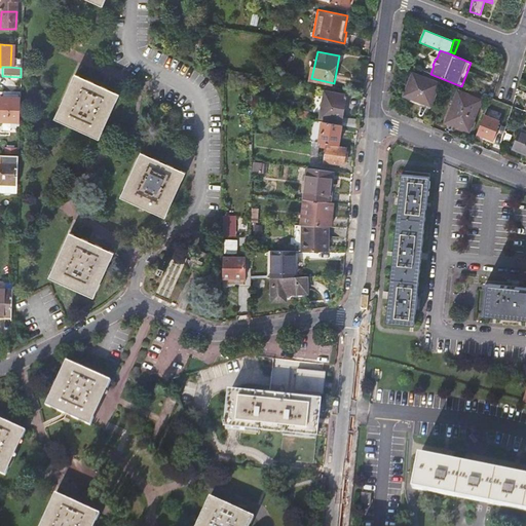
[(404,97),(429,106),(439,84),(413,74),(404,97)]
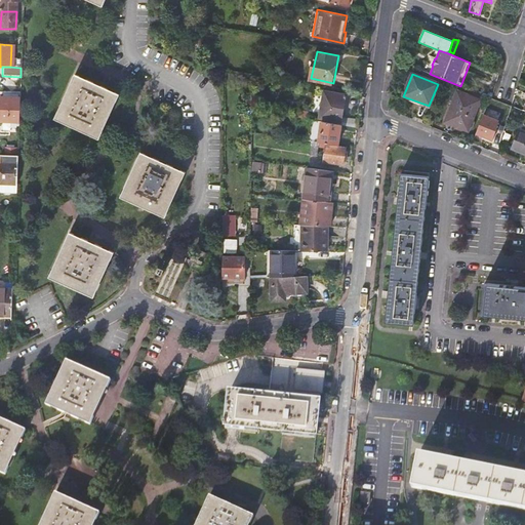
[(97,138),(117,95),(75,76),(55,120),(97,138)]
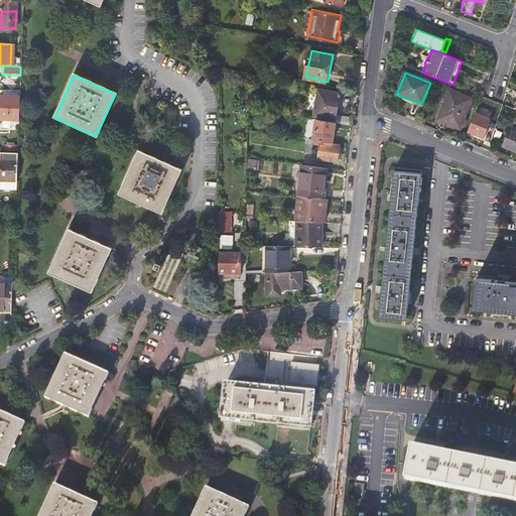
[(449,90),(438,120),(460,129),(472,99),(449,90)]
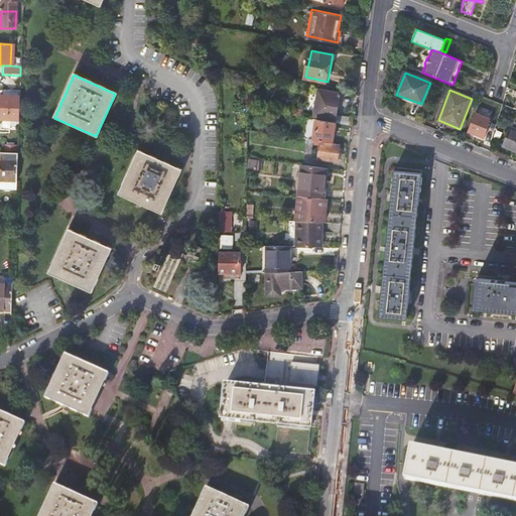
[(333,121),(332,124),(334,124),(349,127),(351,119),(335,117),(339,95),(316,91),(312,118),(333,121)]
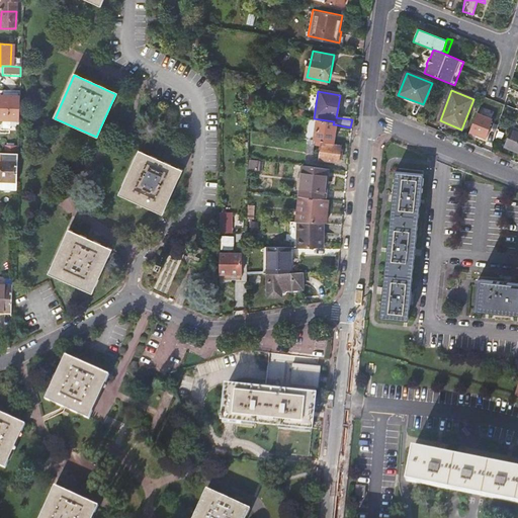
[(0,119),(18,120),(19,97),(0,96),(0,119)]
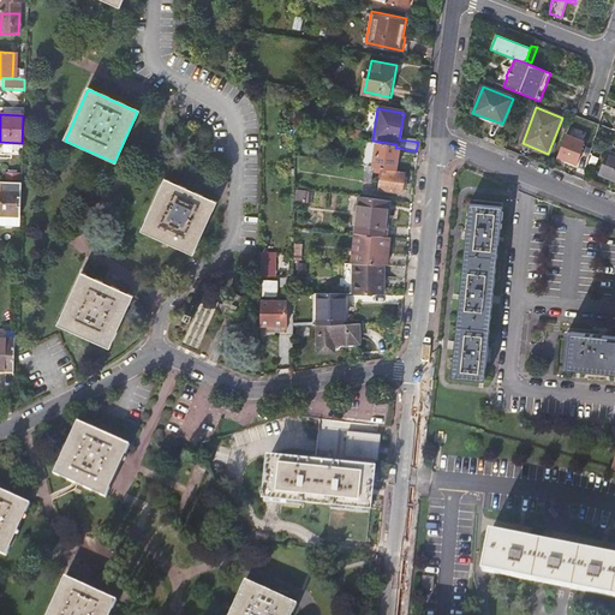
[(567,131),(557,157),(578,165),(587,139),(567,131)]
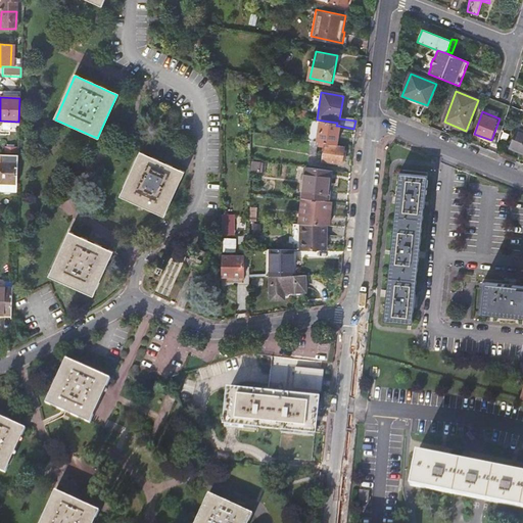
[(338,126),(336,126),(313,122),(310,142),(335,146),(338,126)]
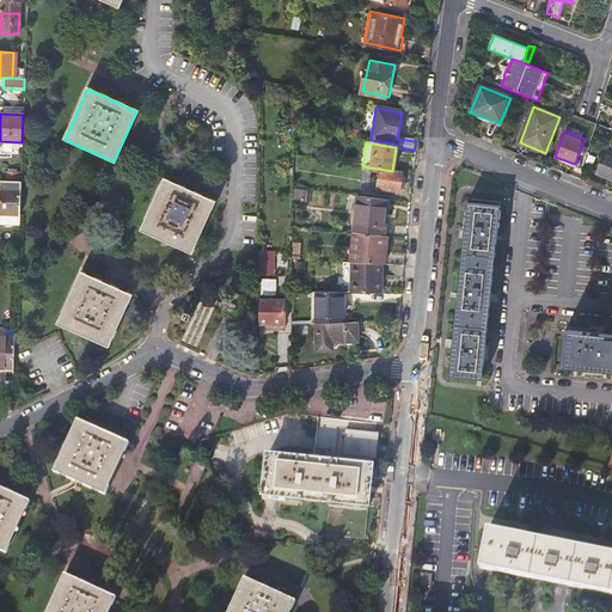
[(611,179),(611,155),(604,153),(595,173),(611,179)]
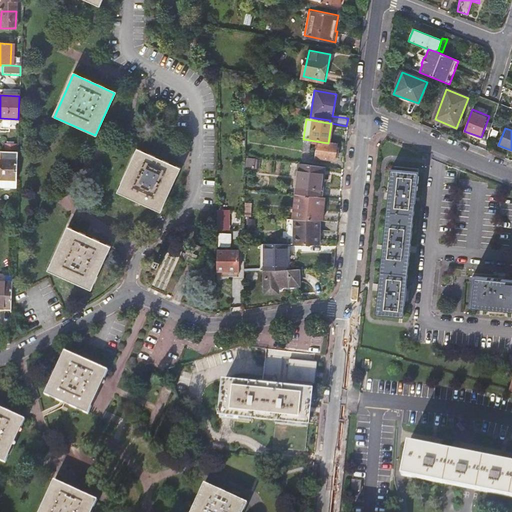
[(337,151),(334,151),(335,145),(305,141),(304,146),(316,147),(315,159),(333,161),(334,153),(336,154),(337,151)]
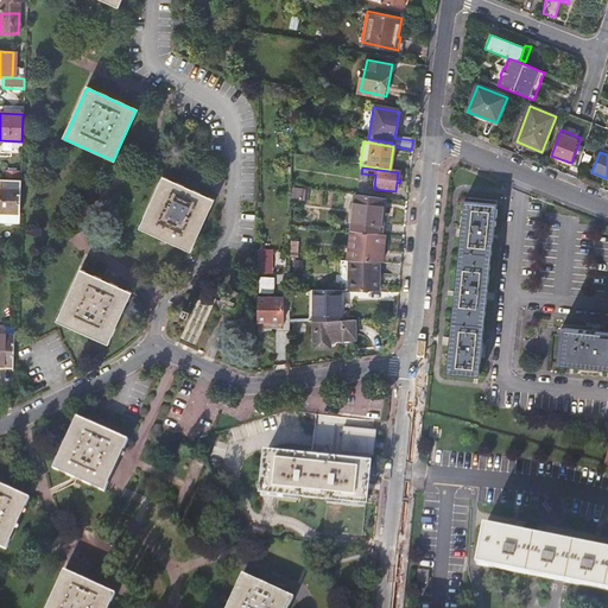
[(0,203),(19,204),(20,179),(0,179),(0,203)]
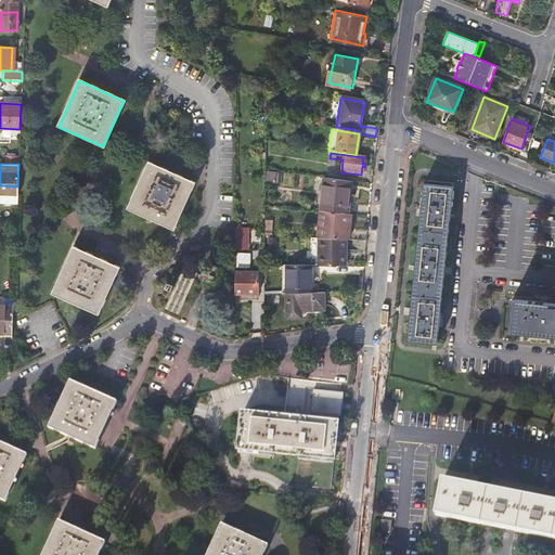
[(176,230),(197,186),(152,165),(131,210),(176,230)]
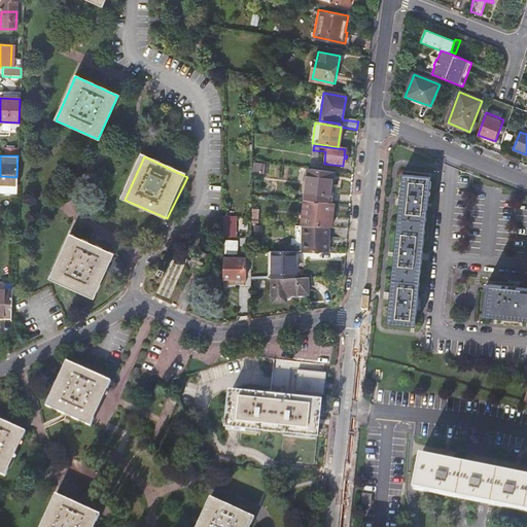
[(271,167),(254,165),(253,171),(259,172),(260,172),(261,173),(261,174),(260,175),(259,175),(259,174),(257,194),(268,195),(271,167)]
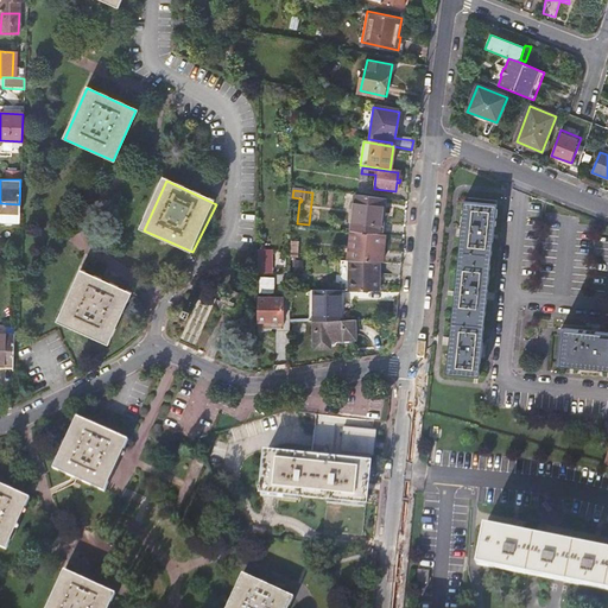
[(353,195),(349,232),(375,234),(380,198),(353,195)]
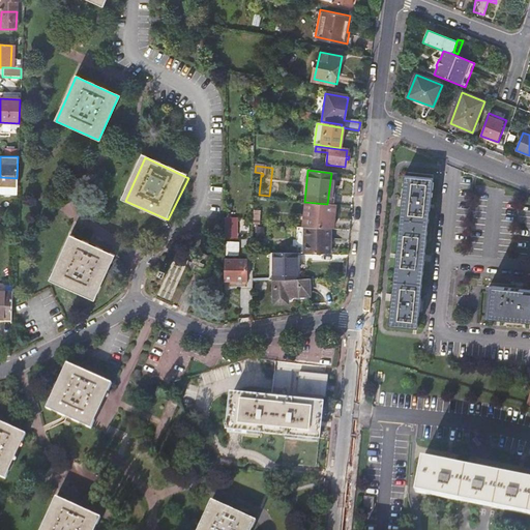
[(432,180),(404,176),(388,326),(417,329),(432,180)]
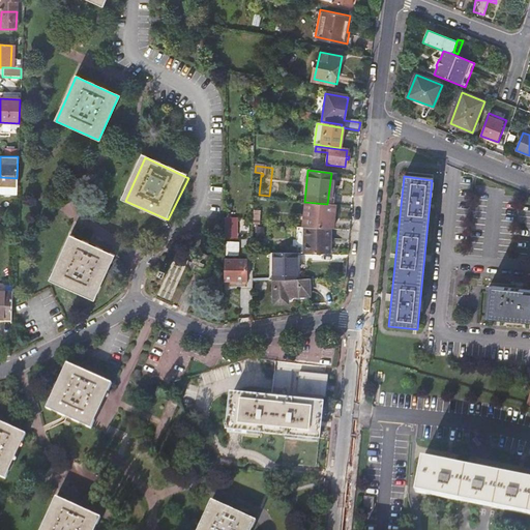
[(0,194),(17,195),(17,178),(0,177),(0,194)]
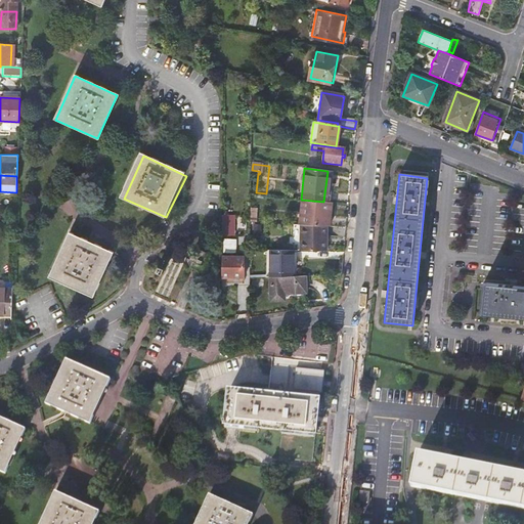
[(328,203),(323,202),(301,200),(298,225),(299,225),(324,227),(328,227),(329,227),(331,211),(325,210),(328,203)]
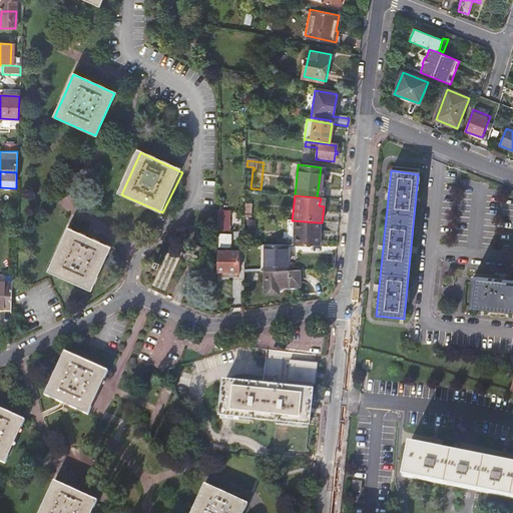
[(224,210),(216,210),(216,227),(224,227),(224,210)]
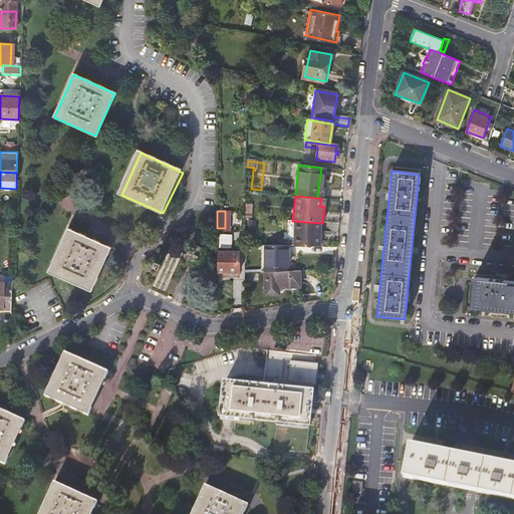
[(318,233),(318,223),(293,221),(293,246),(315,247),(316,233),(318,233)]
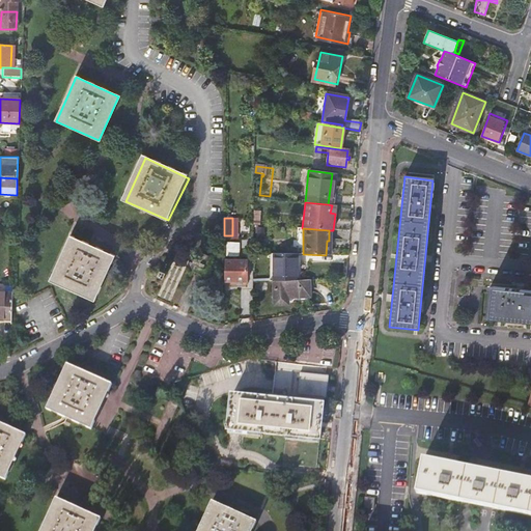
[(341,244),(342,231),(333,230),(332,230),(332,244),(341,244)]
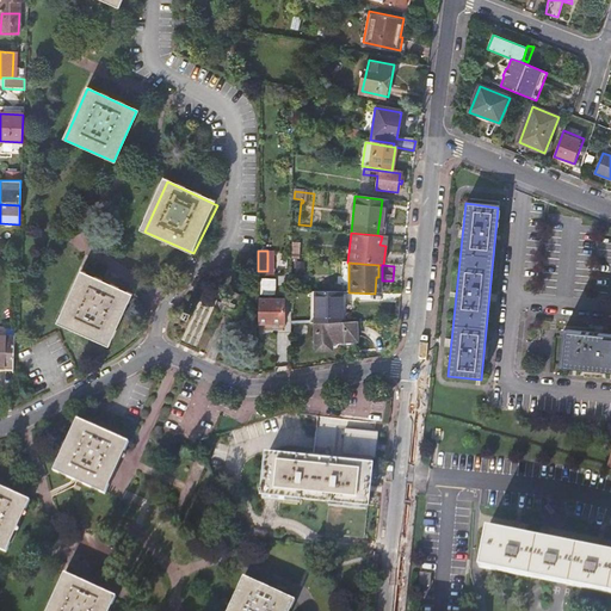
[(106,345),(129,296),(79,273),(57,322),(106,345)]
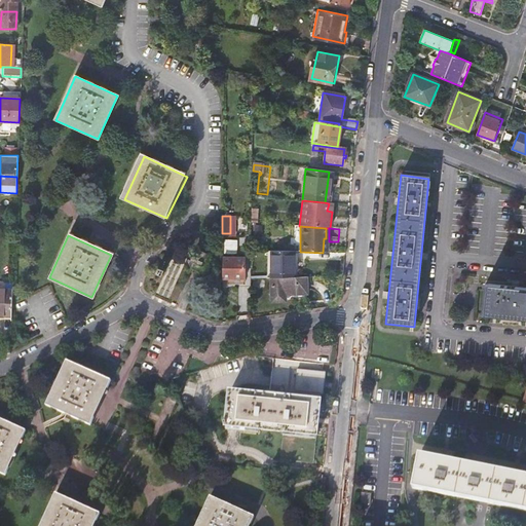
[(227,238),(226,250),(238,251),(239,239),(227,238)]
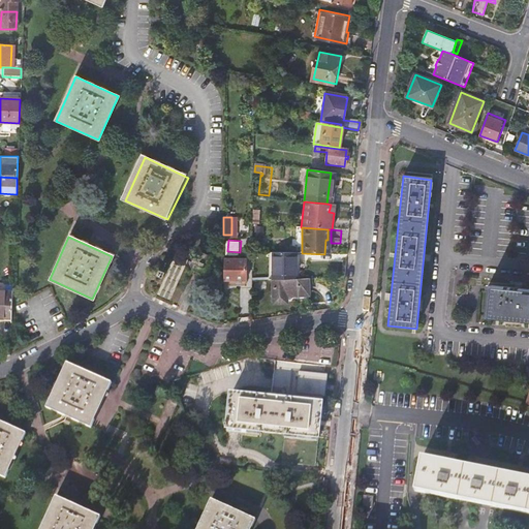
[(200,253),(199,256),(193,253),(191,258),(193,260),(192,263),(189,262),(187,269),(211,280),(217,266),(210,261),(212,258),(200,253)]
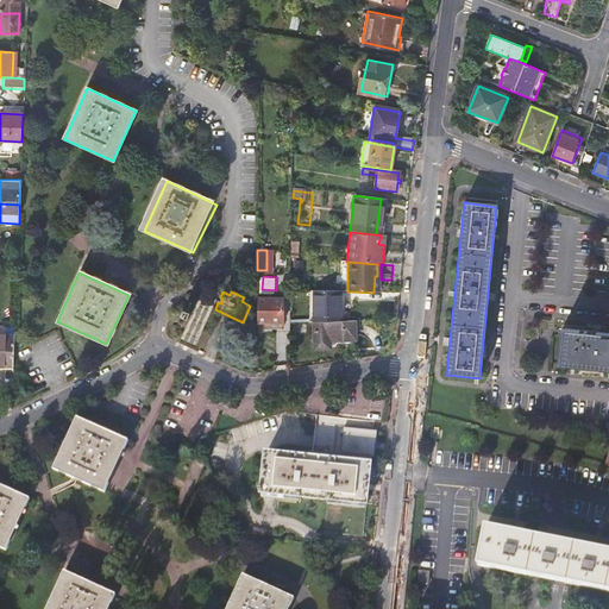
[(313,292),(313,322),(340,322),(340,292),(313,292)]
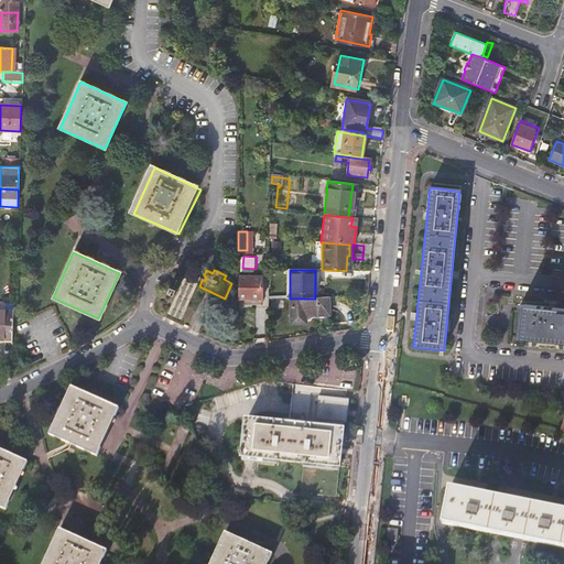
[(260,274),(237,274),(238,299),(239,299),(239,302),(249,301),(249,299),(260,299),(260,274)]
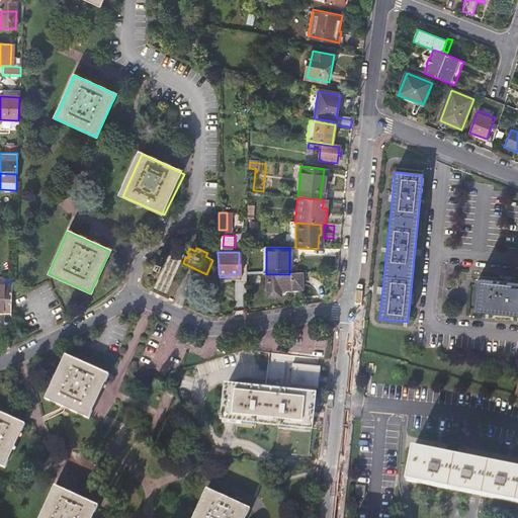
[(292,273),(289,274),(266,274),(266,298),(279,297),(280,291),(301,290),(300,273),(292,273)]
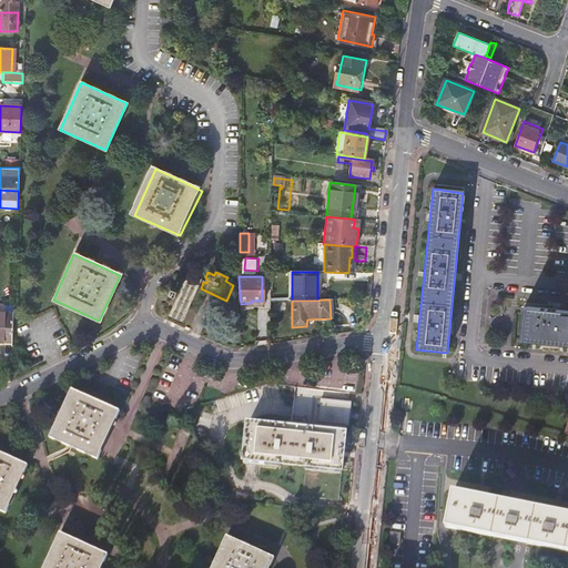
[(567,312),(523,307),(519,341),(567,345),(567,312)]
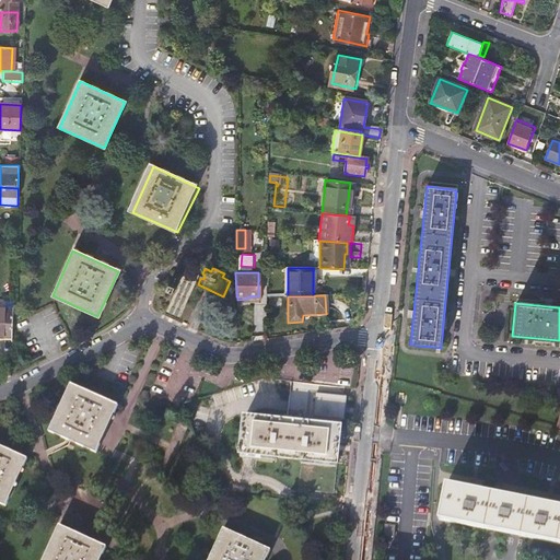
[(0,337),(14,339),(14,307),(0,306),(0,337)]
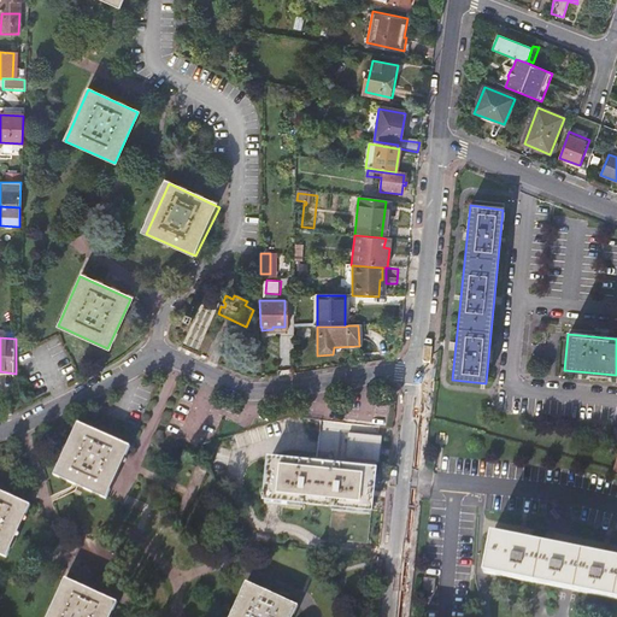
[(106,500),(130,447),(80,423),(56,475),(106,500)]
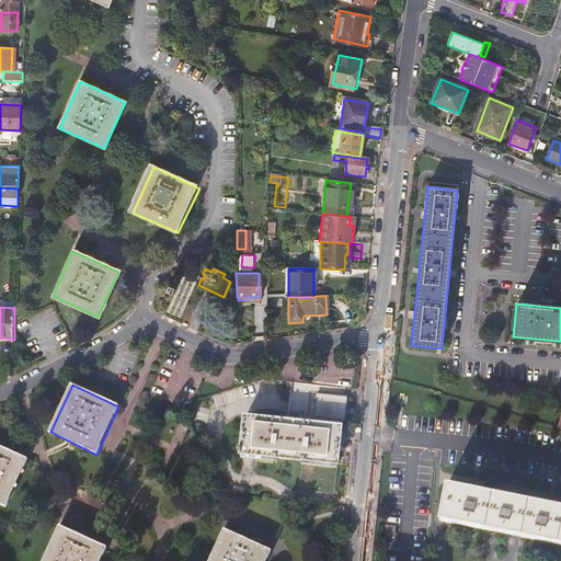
[(347,398),(317,395),(313,425),(341,427),(341,421),(345,421),(347,398)]
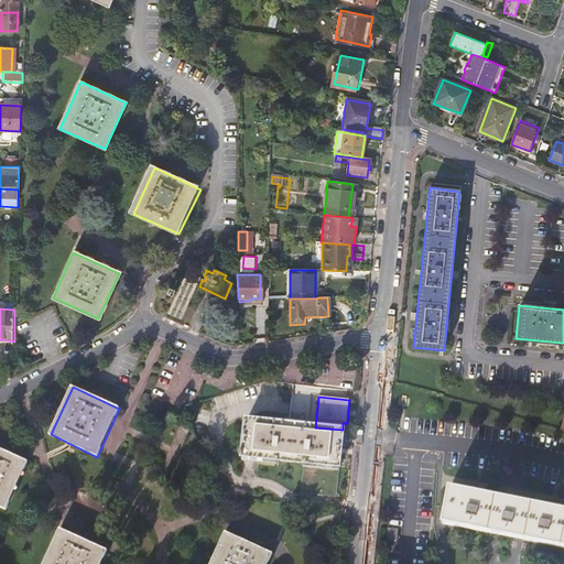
[(336,498),(343,430),(315,427),(246,420),(242,453),(240,453),(239,456),(242,456),(241,457),(304,464),(301,495),(336,498)]
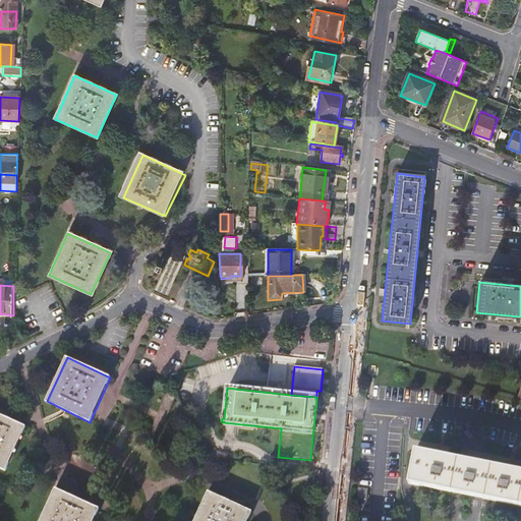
[(0,468),(5,470),(25,426),(0,414),(0,468)]
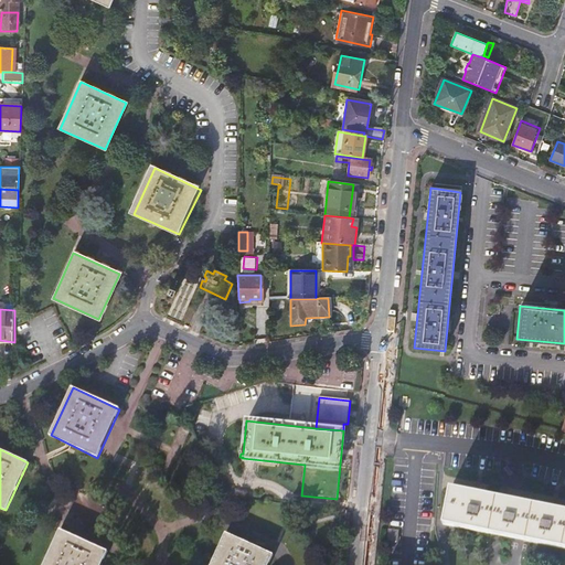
[(509,478),(513,475),(507,467),(502,470),(509,478)]
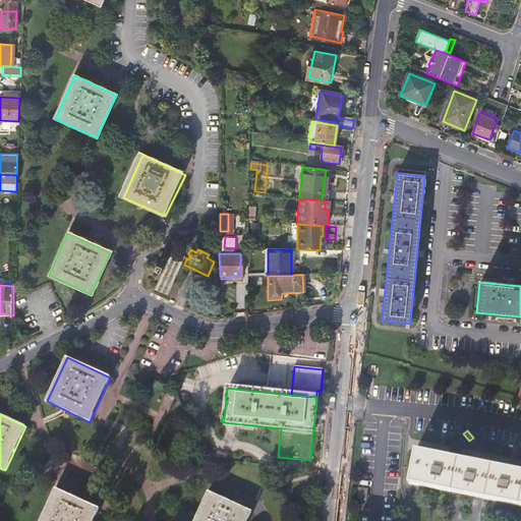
[(520,472),(415,452),(409,484),(520,506),(520,472)]
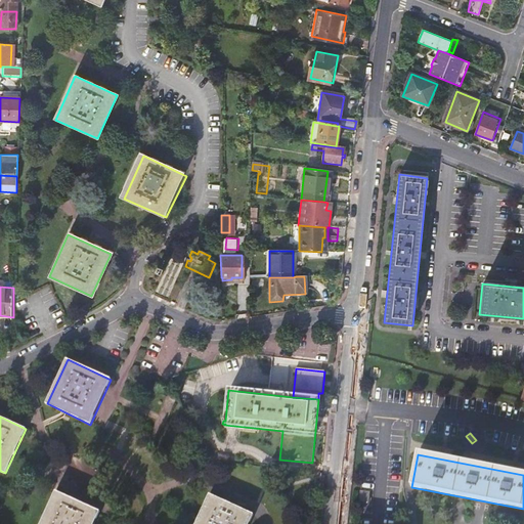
[(93,523),(99,511),(55,491),(39,523),(93,523)]
